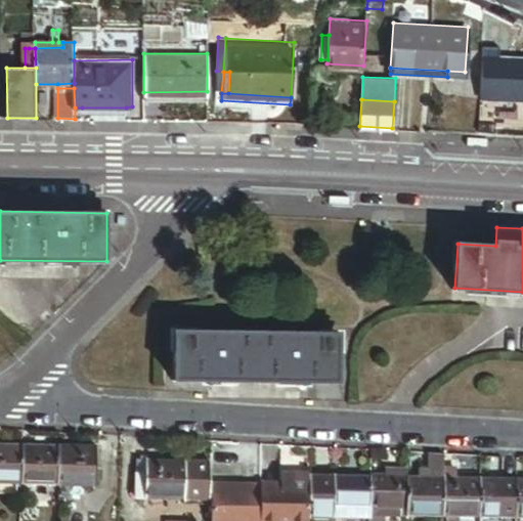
[(339,333),(174,331),(174,380),(339,382),(339,333)]
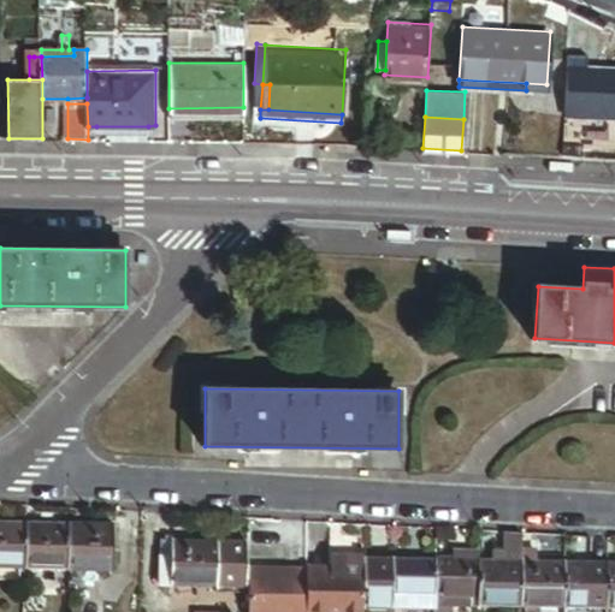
[(27,522),(0,521),(0,565),(22,566),(25,566),(27,522)]
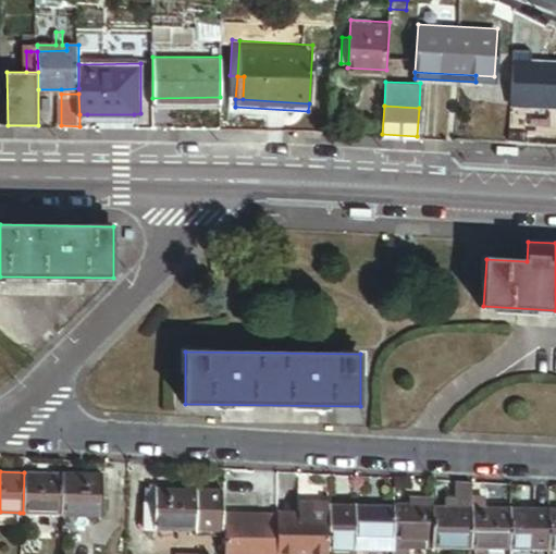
[(62,474),(24,472),(23,513),(61,514),(62,474)]
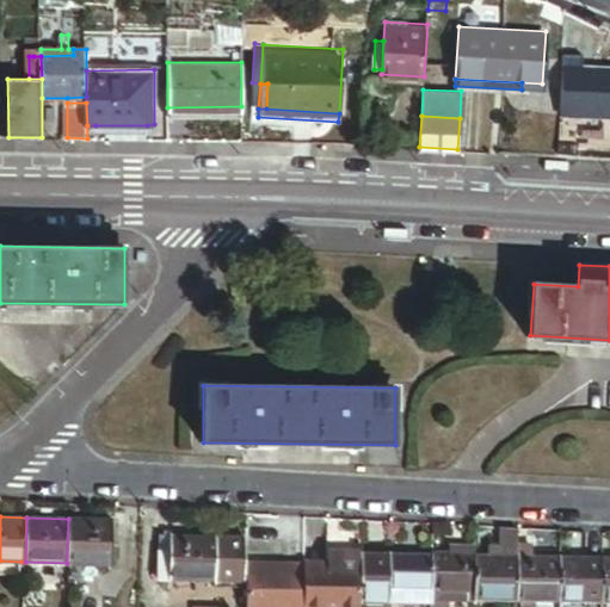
[(112,520),(68,519),(67,563),(111,564),(112,520)]
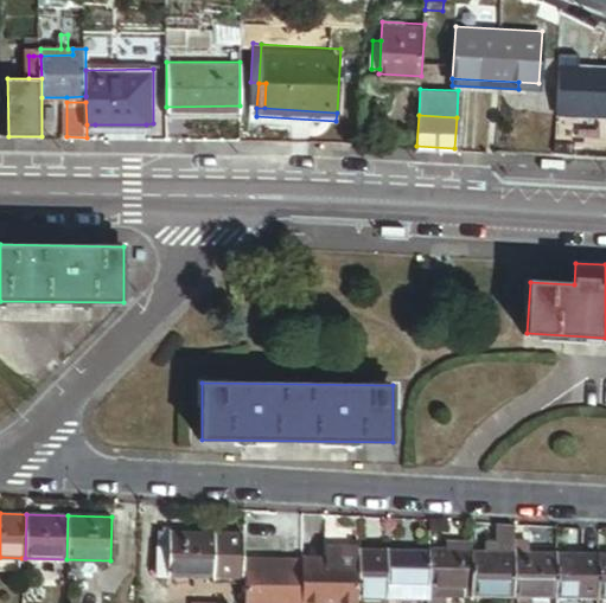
[(496,541),(485,541),(485,551),(515,551),(515,539),(516,524),(497,523),(496,541)]
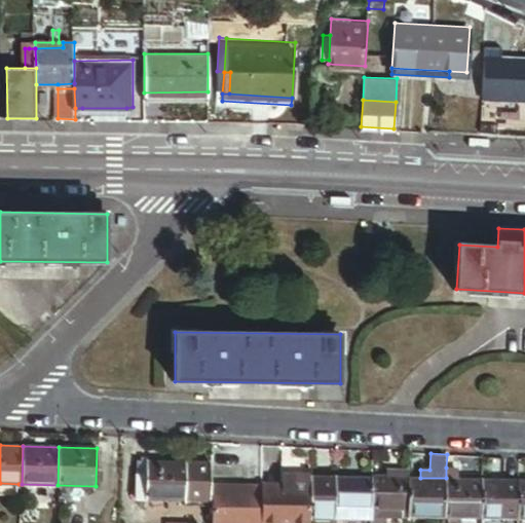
[(189,463),(149,462),(149,479),(140,479),(140,501),(188,502),(189,463)]
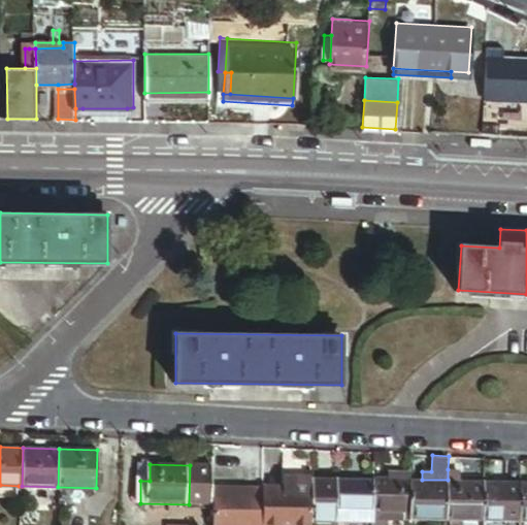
[(141,464),(140,481),(150,481),(150,464),(141,464)]
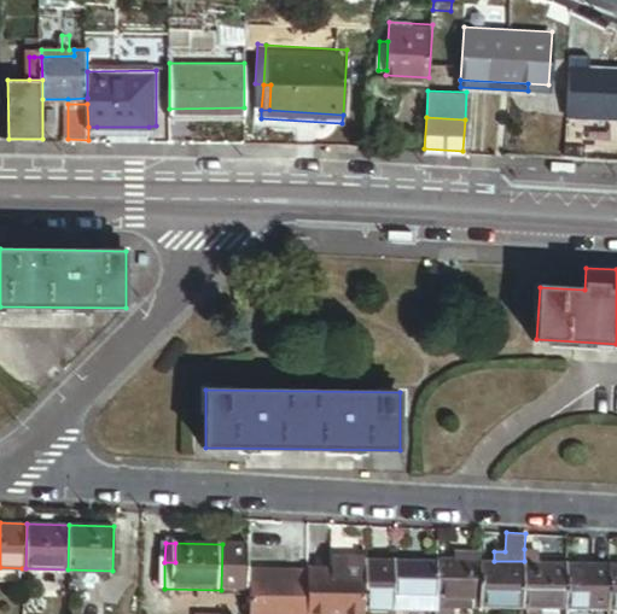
[(250,544),(222,544),(221,590),(250,590),(250,568),(250,544)]
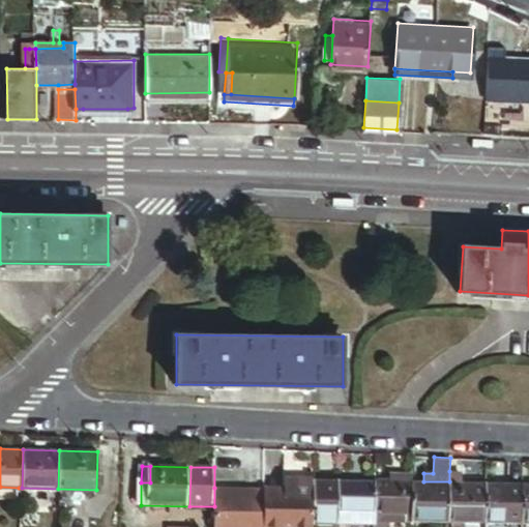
[(462,471),(449,471),(449,481),(461,482),(462,471)]
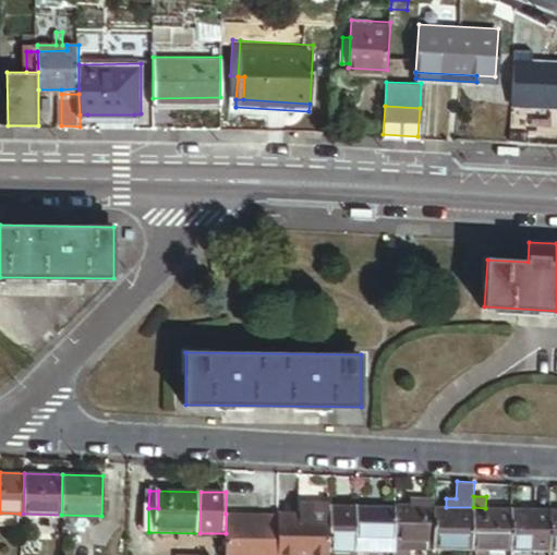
[(278,514),(277,553),(329,554),(329,545),(330,505),(330,504),(300,504),(300,515),(278,514)]
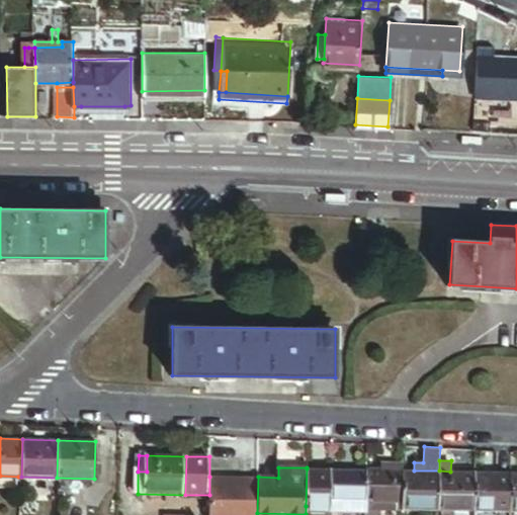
[(331,468),(307,468),(306,506),(367,508),(367,499),(330,498),(331,468)]
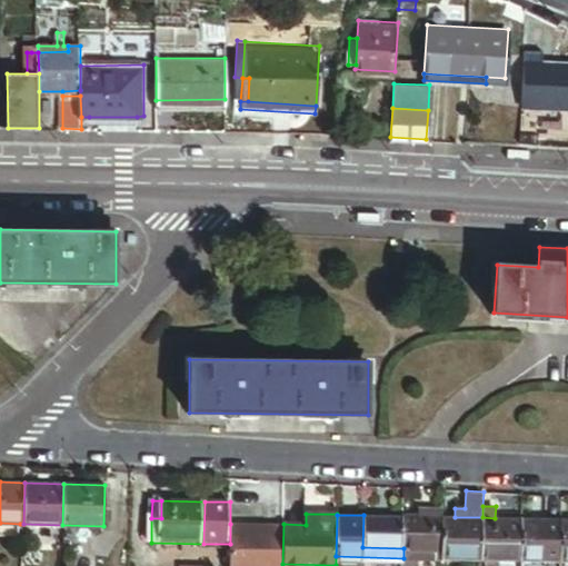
[(404,548),(405,516),(364,515),(362,547),(404,548)]
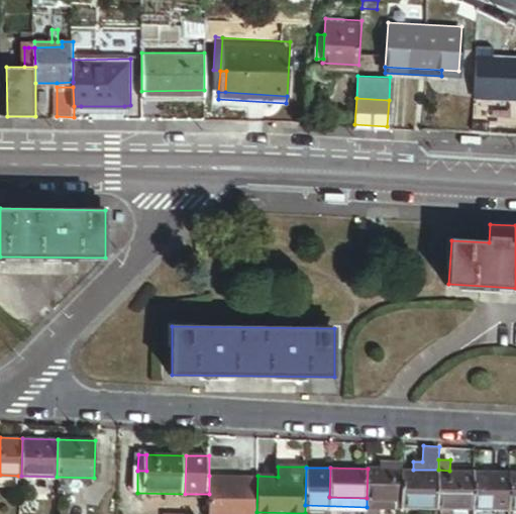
[(381,469),(368,469),(367,498),(402,499),(403,470),(381,469)]
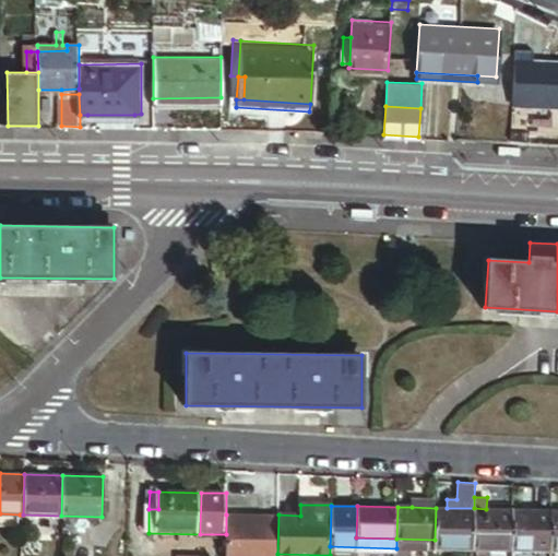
[(447,508),(436,508),(435,540),(435,548),(474,549),(474,508),(447,508)]
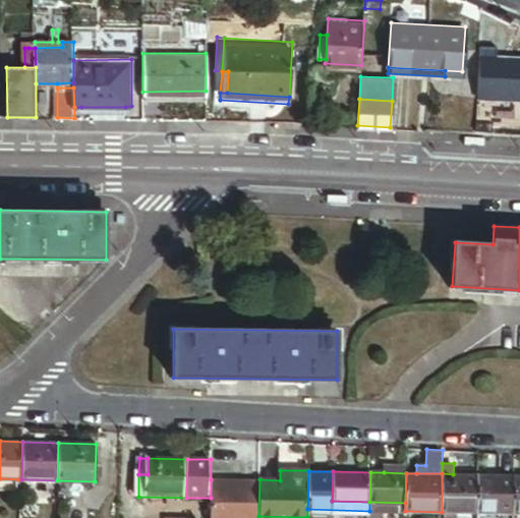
[(453,474),(442,473),(442,512),(476,513),(477,474),(453,474)]
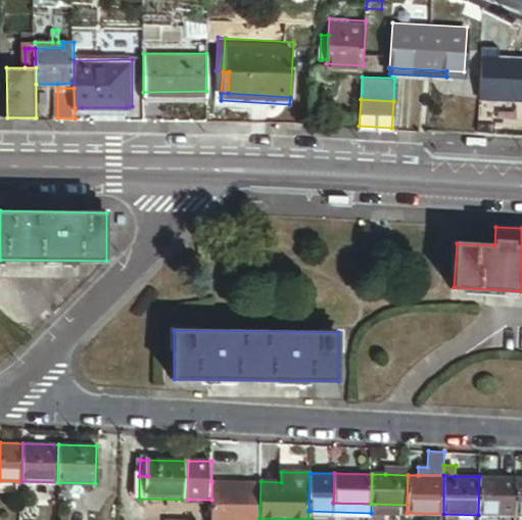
[(479,476),(478,515),(515,515),(516,477),(479,476)]
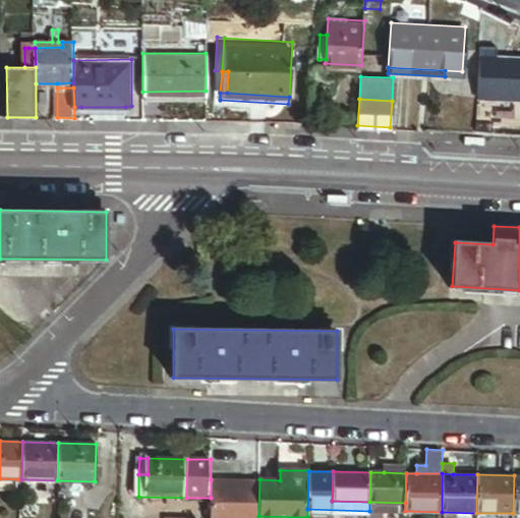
[(18,479),(0,478),(0,487),(18,488),(18,479)]
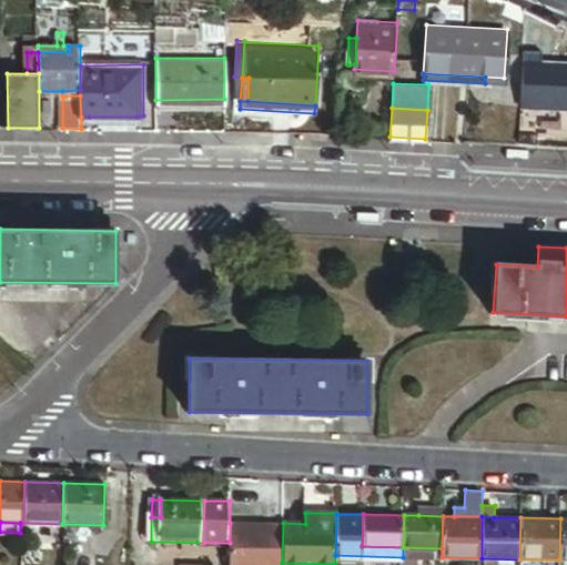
[(229,564),(282,564),(282,563),(283,523),(230,523),(230,543),(229,564)]
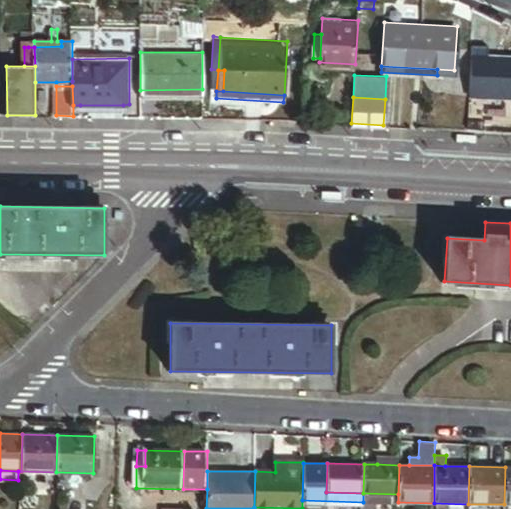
[(398,494),(363,493),(363,502),(398,502),(398,494)]
